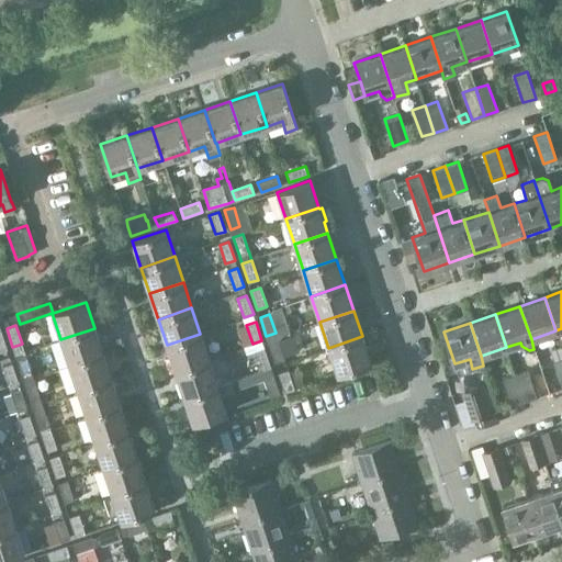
[(69,364),(102,353),(94,328),(60,339),(69,364)]
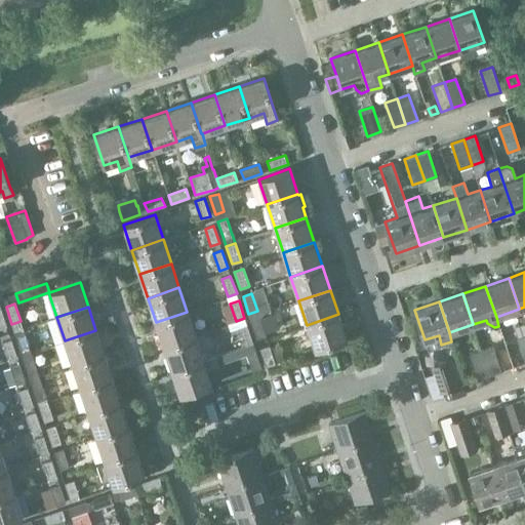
[(164,347),(195,335),(187,312),(156,322),(164,347)]
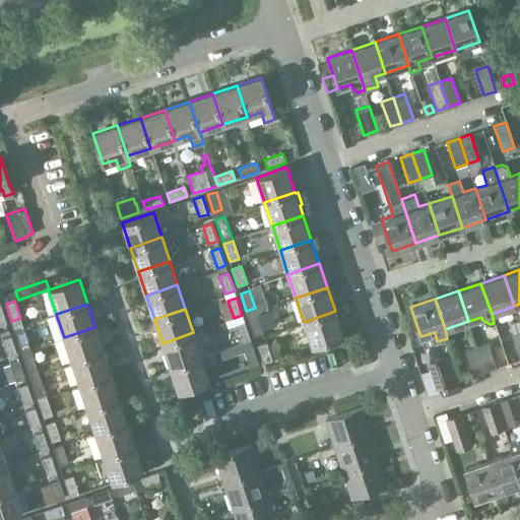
[(335,311),(304,322),(311,342),(312,346),(343,336),(335,311)]
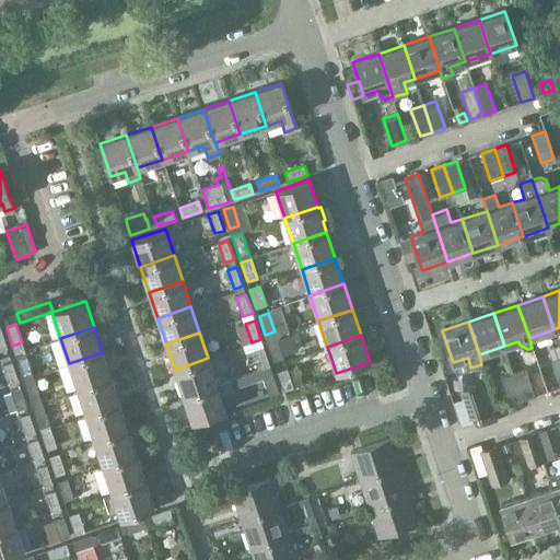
[(273,362),(284,359),(278,339),(268,342),(273,362)]
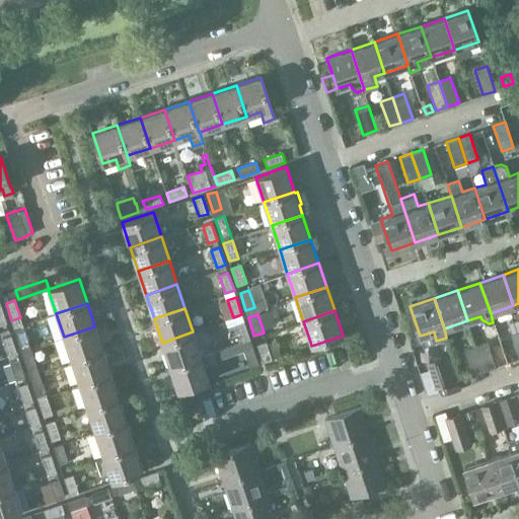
[(241,343),(250,339),(242,315),(225,321),(227,325),(235,323),(241,343)]
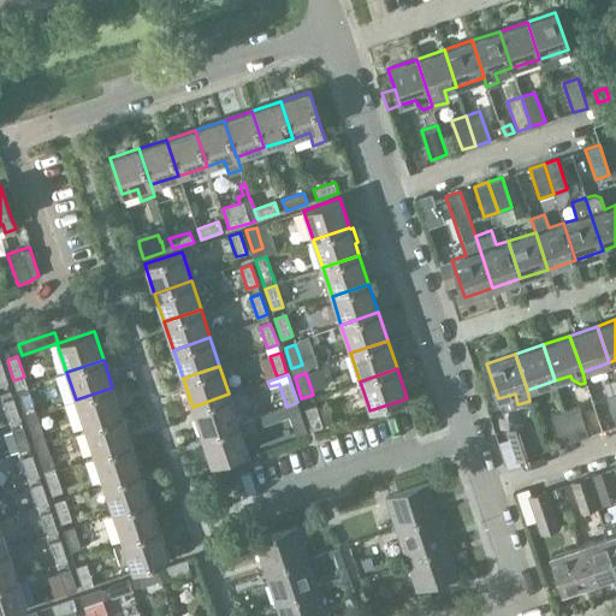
[(27,385),(17,389),(23,409),(34,406),(27,385)]
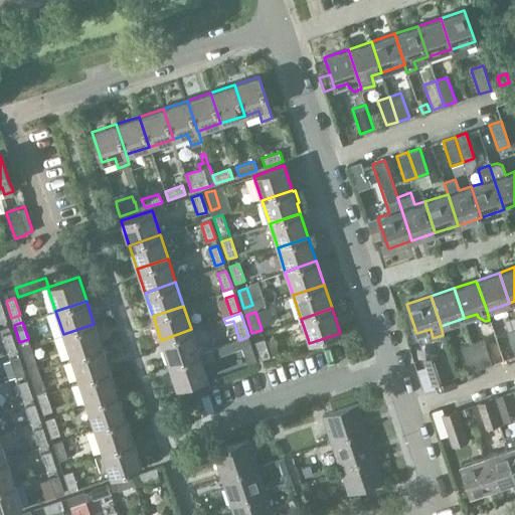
[(71,358),(102,348),(94,324),(63,334),(71,358)]
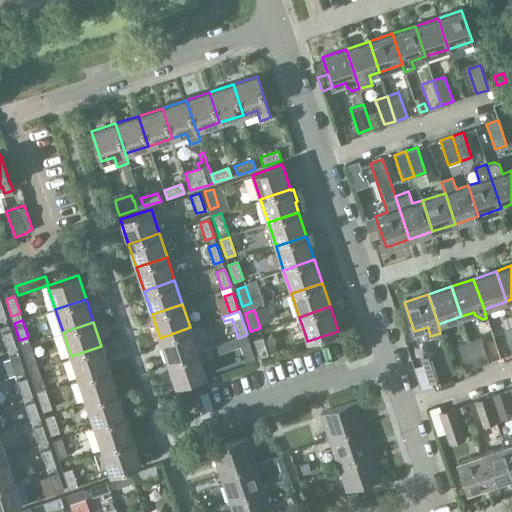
[(511,354),(511,353),(511,326),(503,329),(511,354)]
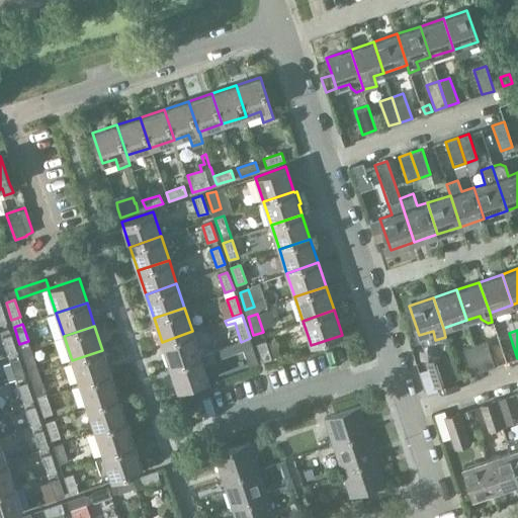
[(200,355),(199,353),(192,331),(162,342),(169,365),(200,355)]
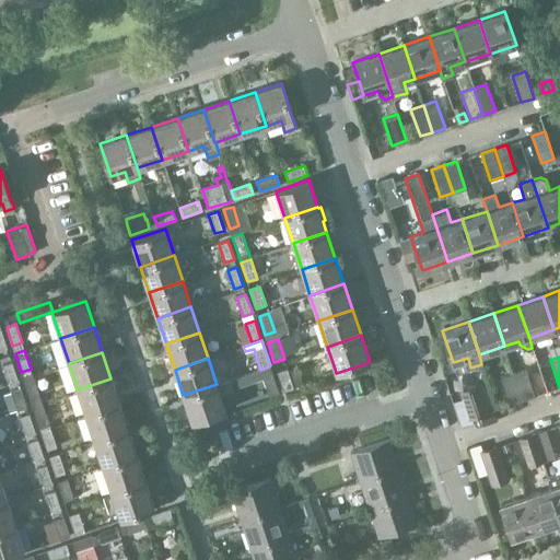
[(9,384),(19,382),(12,362),(3,365),(9,384)]
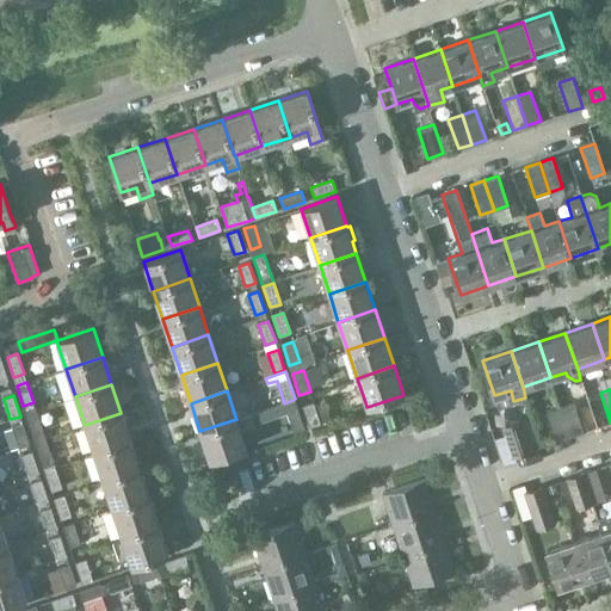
[(320,424),(314,402),(303,406),(310,427),(320,424)]
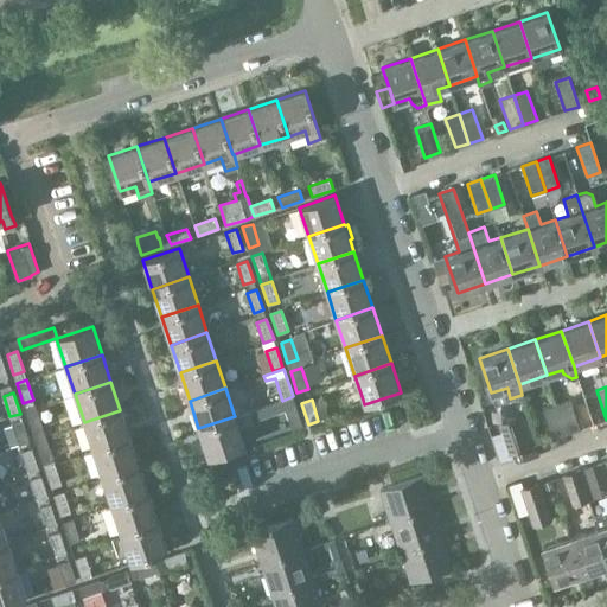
[(363,400),(351,404),(353,413),(366,409),(364,404),(363,400)]
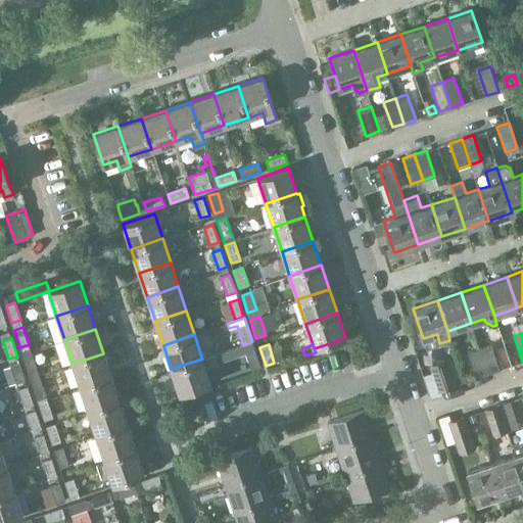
[(490,344),(479,347),(487,373),(498,369),(490,344)]
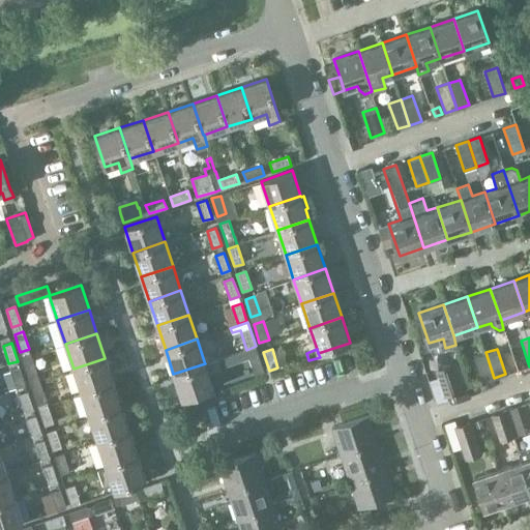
[(481,382),(494,378),(486,352),(473,356),(481,382)]
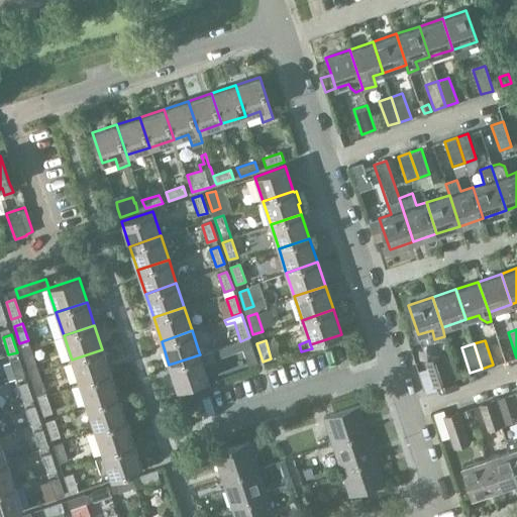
[(257,363),(251,344),(242,347),(248,366),(257,363)]
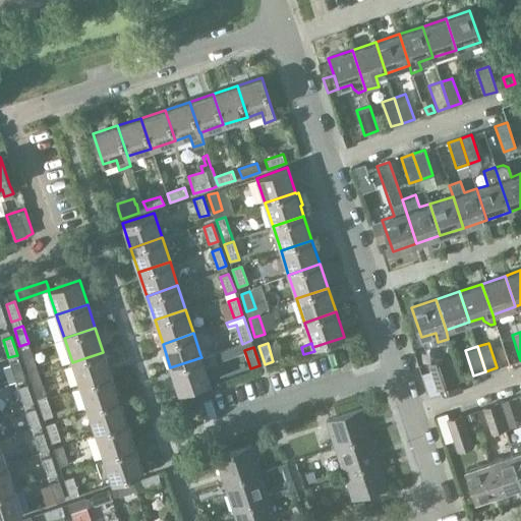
[(31,350),(21,352),(27,370),(37,367),(31,350)]
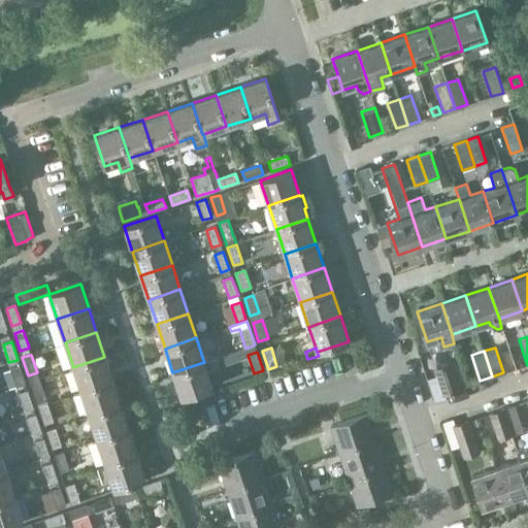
[(81,392),(112,381),(104,357),(73,367),(81,392)]
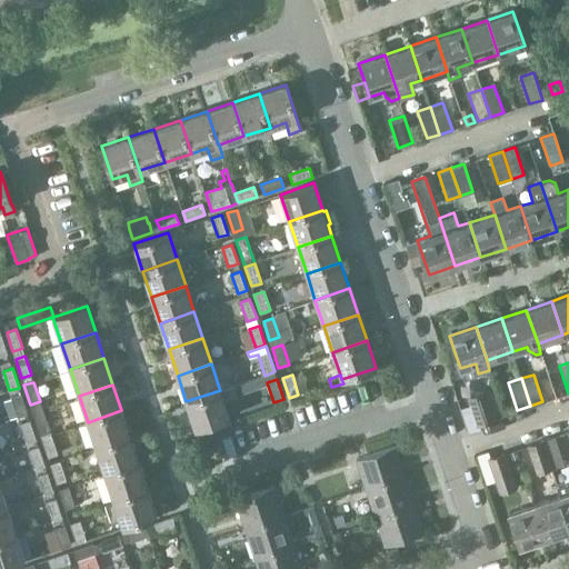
[(237,393),(235,386),(220,390),(186,401),(196,428),(229,417),(223,400),(238,396),(237,393)]
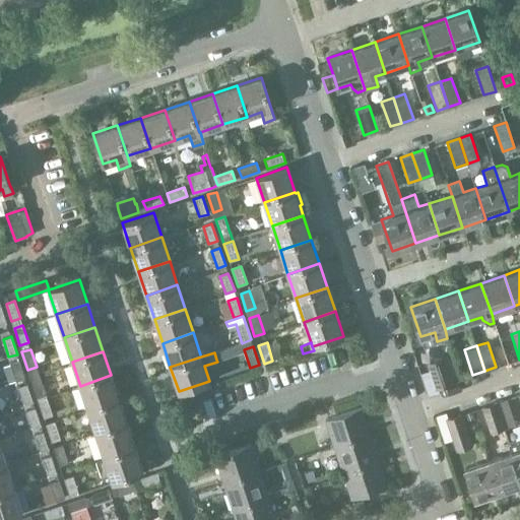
[(437,386),(449,382),(441,358),(429,362),(437,386)]
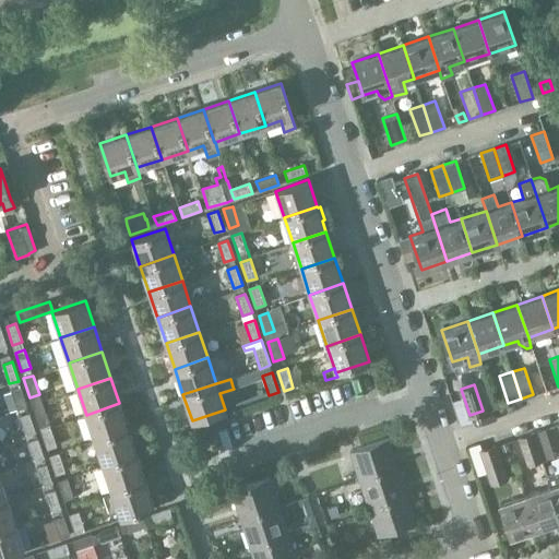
[(18,409),(27,406),(21,387),(11,390),(18,409)]
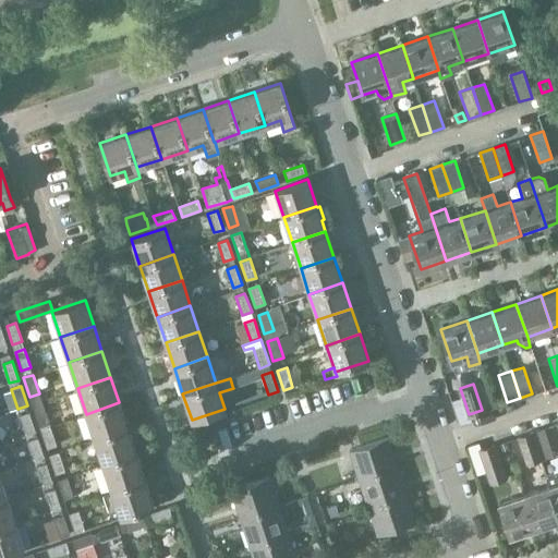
[(41,400),(32,403),(38,422),(48,419),(41,400)]
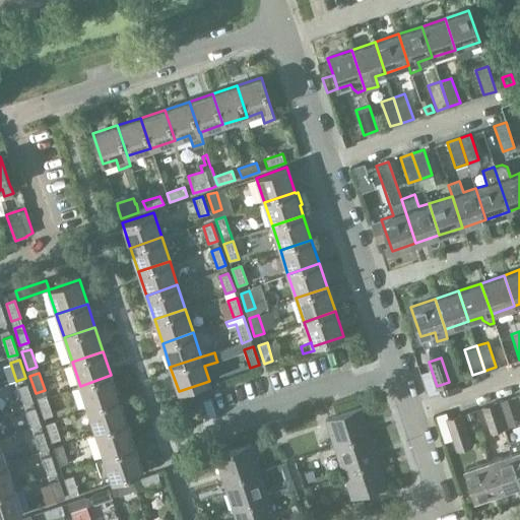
[(88,409),(119,399),(111,375),(80,386),(88,409)]
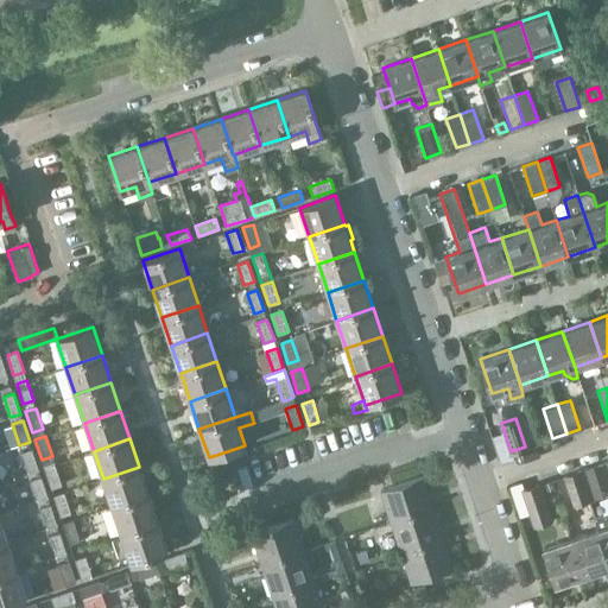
[(29,473),(39,469),(32,449),(21,453),(29,473)]
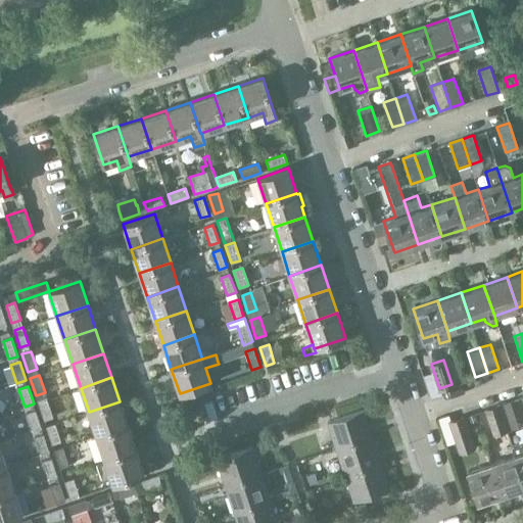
[(47,399),(38,402),(44,421),(53,417),(47,399)]
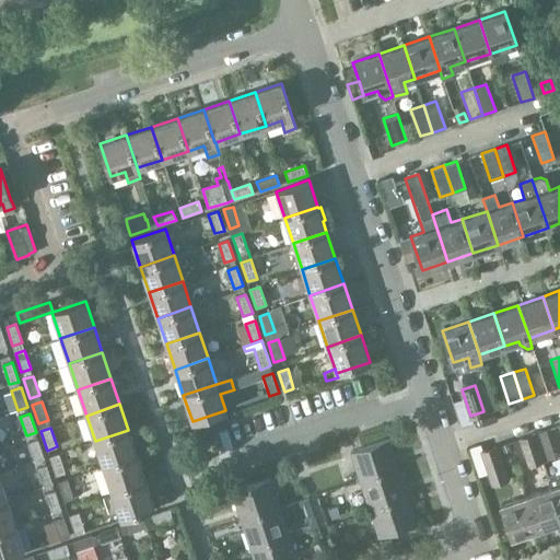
[(545,429),(533,433),(541,459),(555,456),(545,429)]
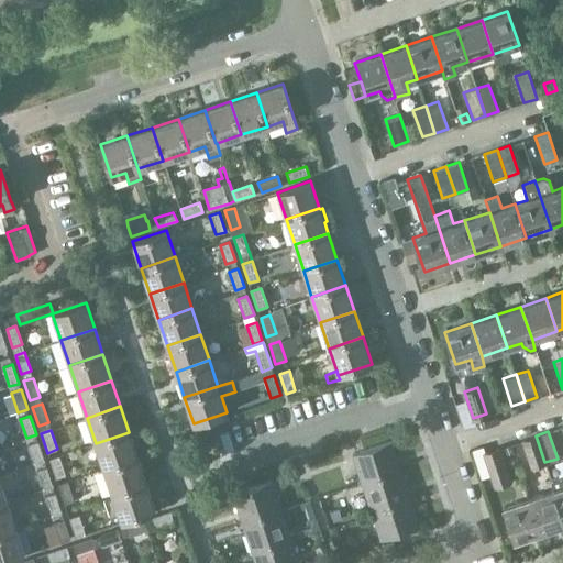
[(103,470),(138,457),(129,432),(96,443),(103,470)]
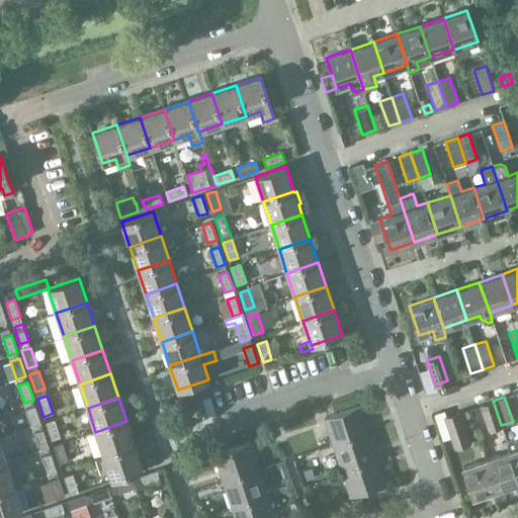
[(490,429),(501,425),(493,401),(481,404),(490,429)]
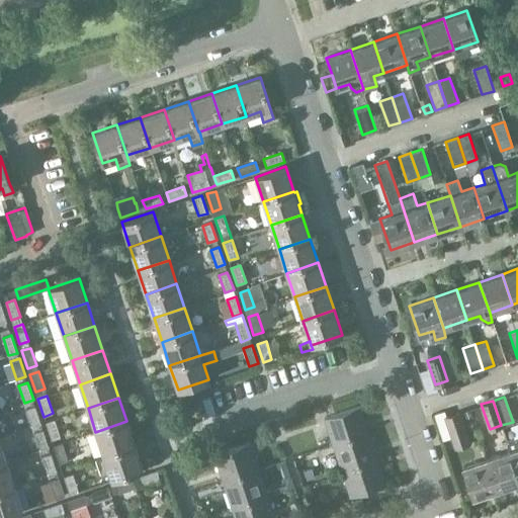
[(331,405),(322,408),(325,418),(334,415),(331,405)]
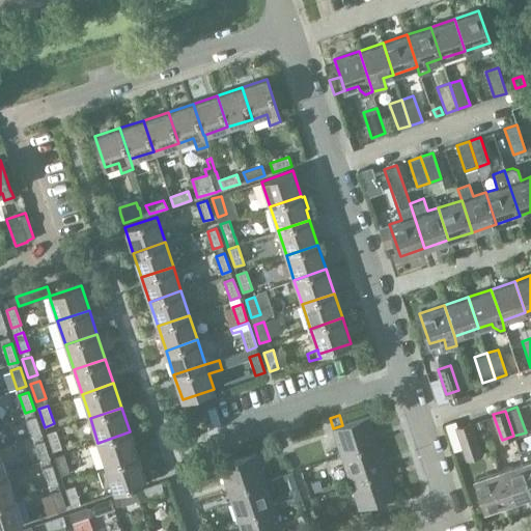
[(341,455),(378,443),(368,416),(342,425),(333,428),(332,428),(341,455)]
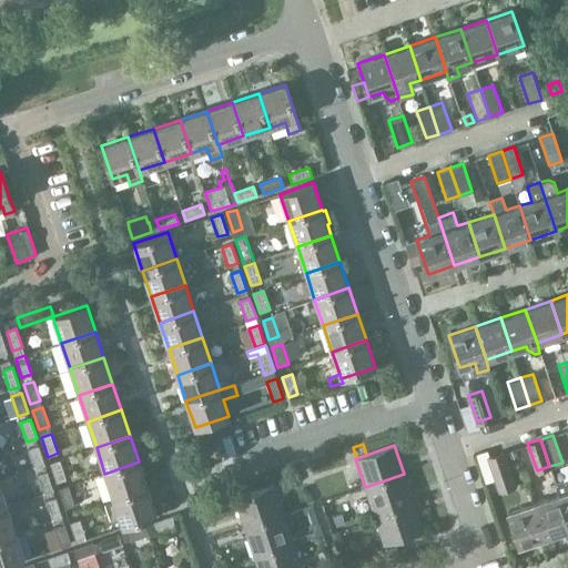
[(36,468),(44,465),(39,446),(29,449),(36,468)]
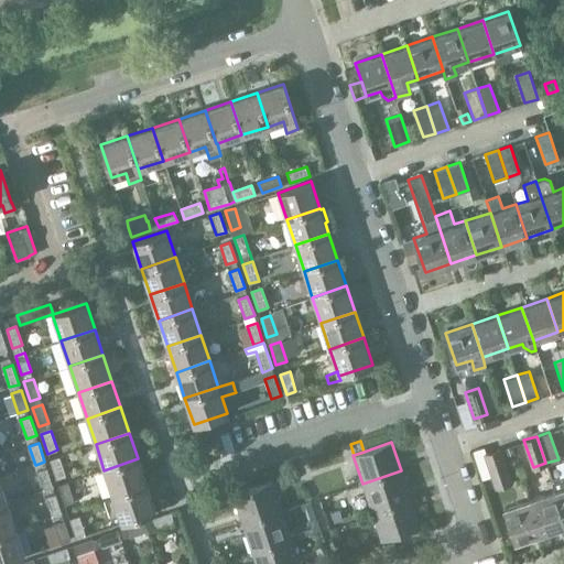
[(494,479),(507,476),(498,448),(485,453),(494,479)]
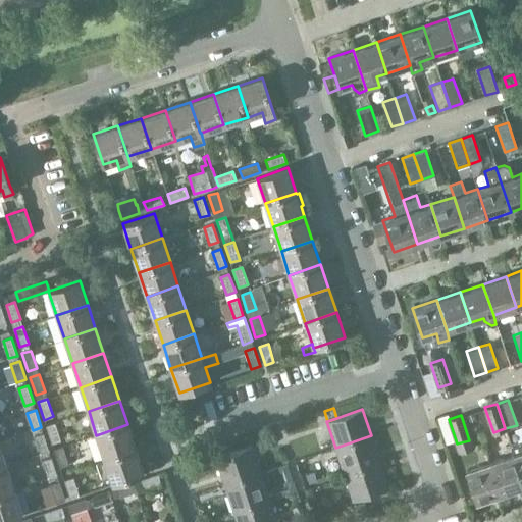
[(55,423),(46,426),(52,444),(61,440),(55,423)]
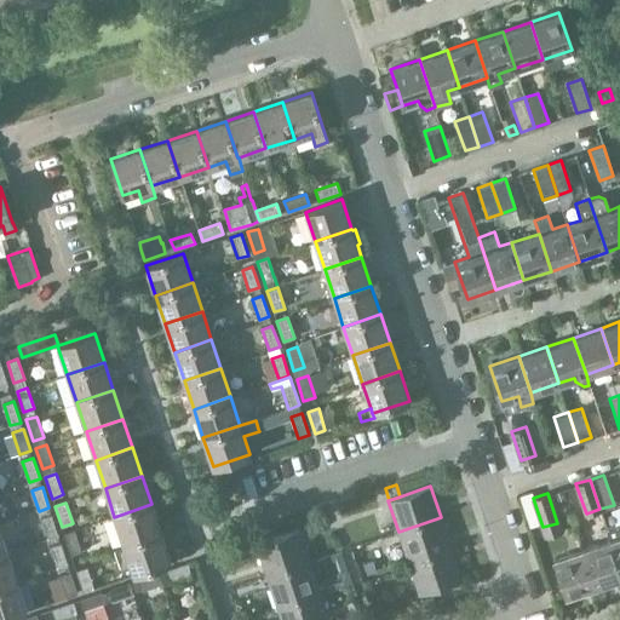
[(124,545),(161,533),(151,504),(114,517),(124,545)]
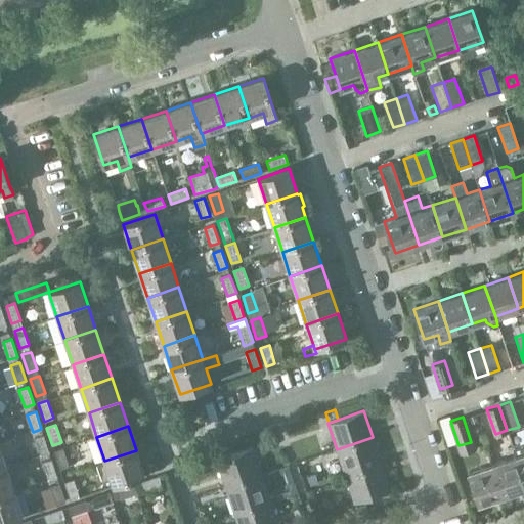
[(40,455),(49,453),(44,435),(35,438),(40,455)]
